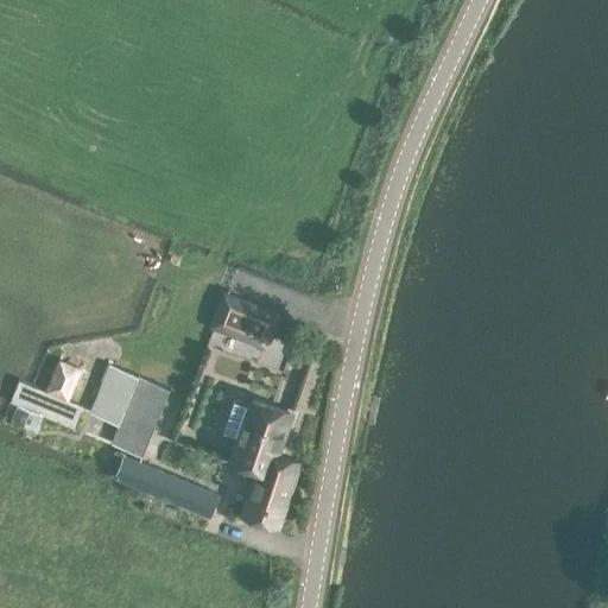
[(277,315),(227,296),(226,296),(215,324),(265,344),(277,315)]
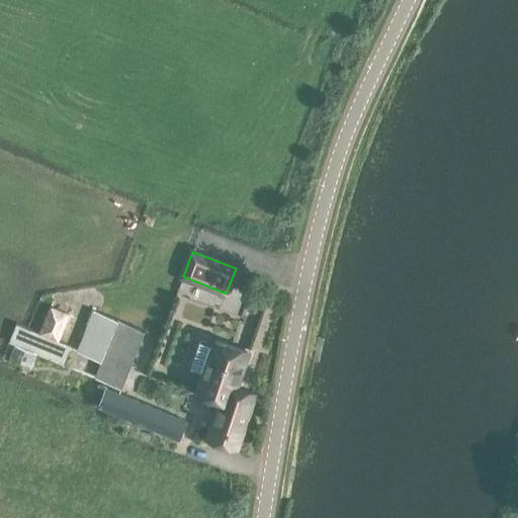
[(63,363),(68,351),(71,345),(58,340),(69,314),(51,306),(39,333),(16,324),(9,341),(63,363)]
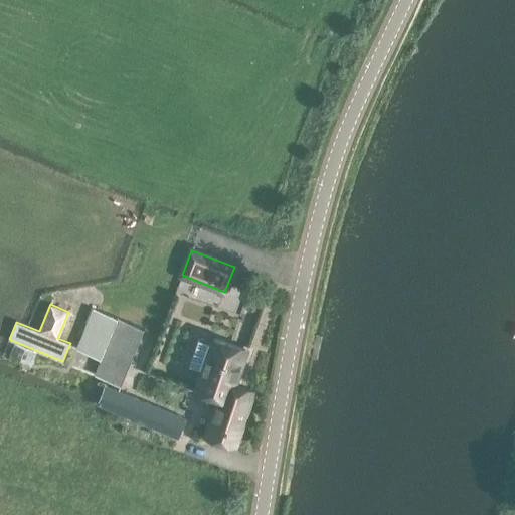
[(95,374),(107,379),(121,385),(144,328),(96,309),(78,349),(102,358),(95,374)]
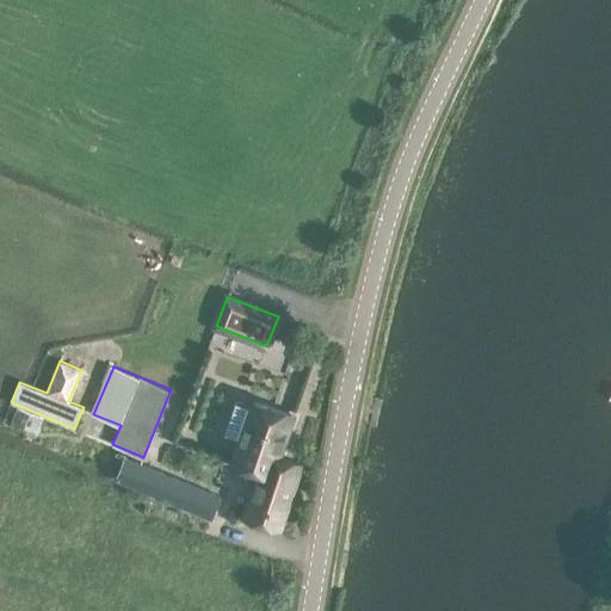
[(292,413),(253,400),(252,406),(235,400),(224,432),(241,437),(233,463),(294,483),(300,464),(277,457),(292,413)]
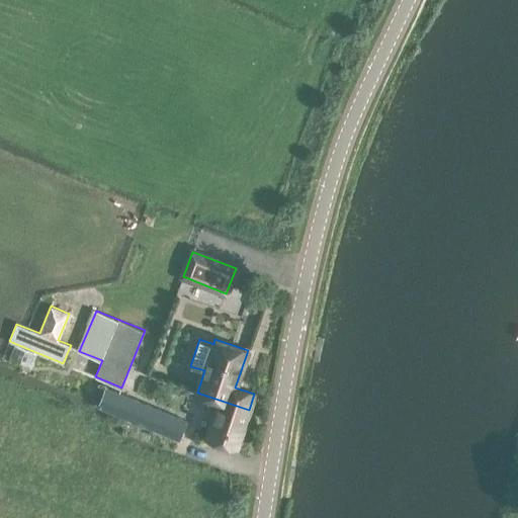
[(179,439),(188,420),(105,385),(98,405),(179,439)]
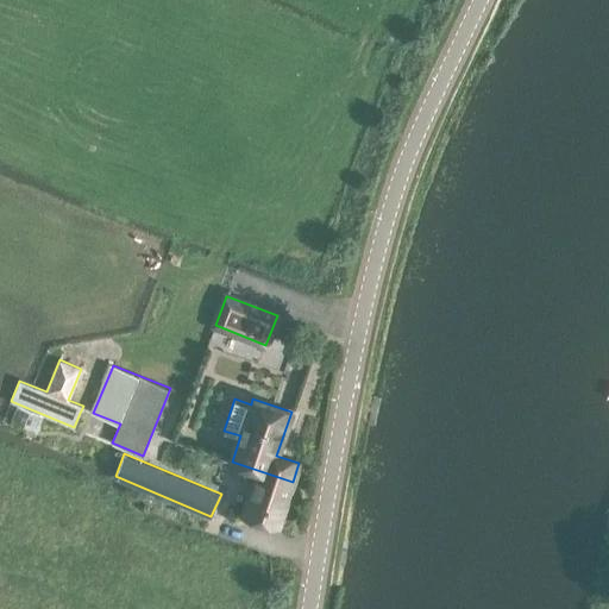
[(278,527),(293,482),(259,471),(244,514),(278,527)]
